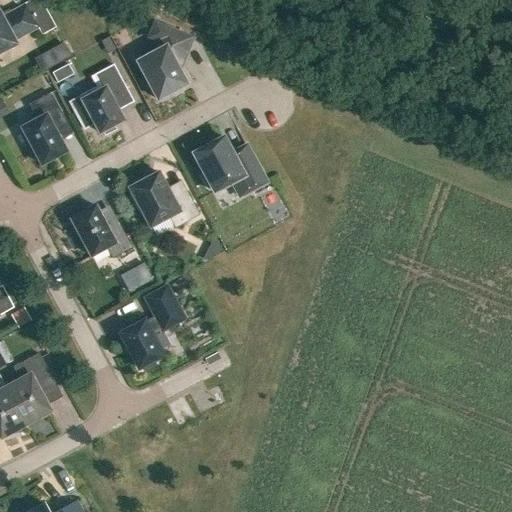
[(0,16),(0,52),(15,44),(13,40),(37,27),(25,6),(1,19),(0,16)]
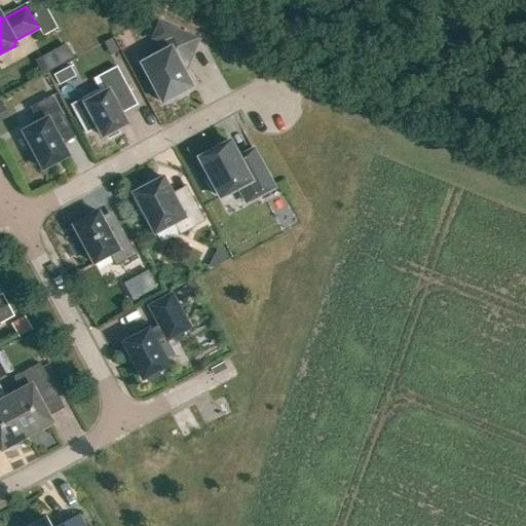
[(197,38),(159,23),(152,39),(160,43),(155,57),(141,64),(162,104),(178,95),(179,97),(195,88),(185,69),(197,38)]
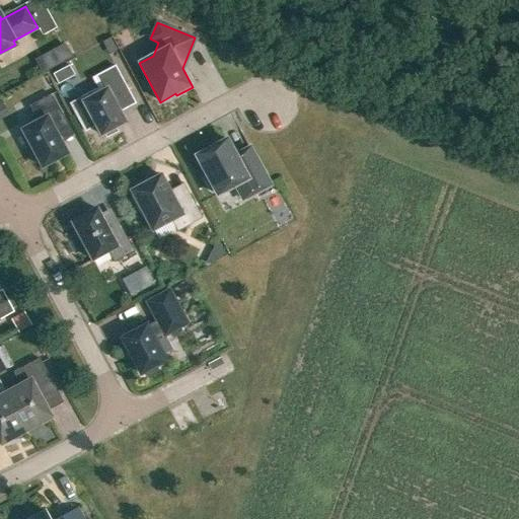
[(87,108),(76,115),(85,132),(96,126),(101,136),(104,134),(106,138),(118,132),(116,128),(126,123),(118,108),(123,106),(125,109),(135,103),(115,66),(96,76),(104,90),(98,93),(83,101),(87,108)]
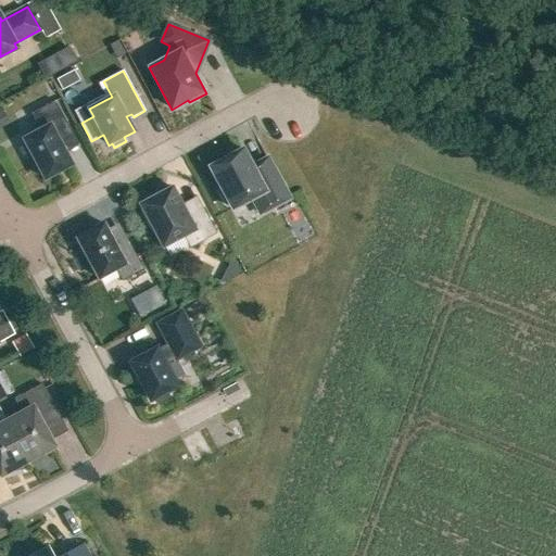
[(39,174),(43,175),(46,179),(72,165),(55,134),(68,127),(55,101),(32,114),(40,130),(24,139),(37,164),(36,167),(39,174)]
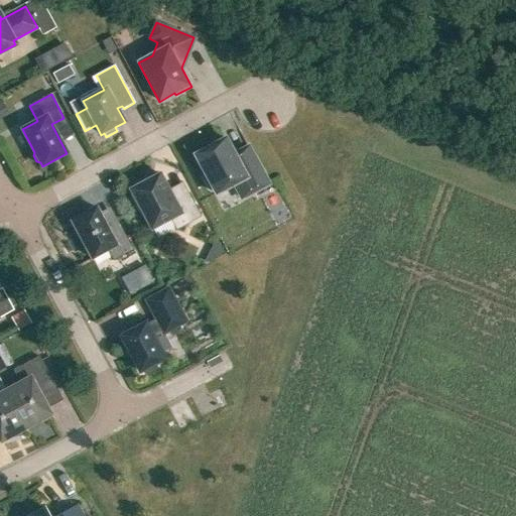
[(196,155),(207,176),(204,178),(210,190),(214,189),(217,195),(234,184),(242,199),(268,184),(249,147),(234,155),(226,139),(196,155)]
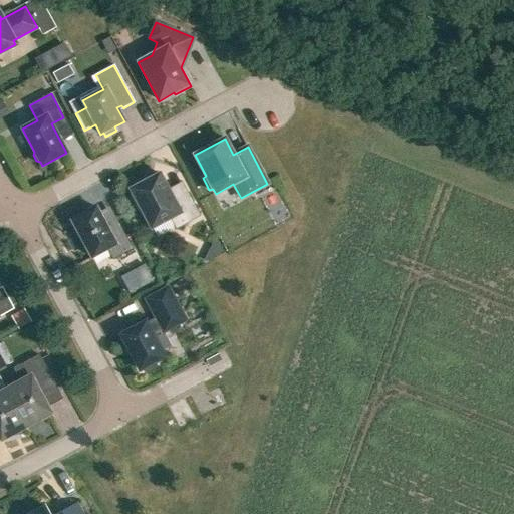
[(159,174),(131,189),(133,194),(129,195),(138,211),(141,209),(151,228),(170,218),(176,229),(200,216),(186,189),(172,196),(159,174)]
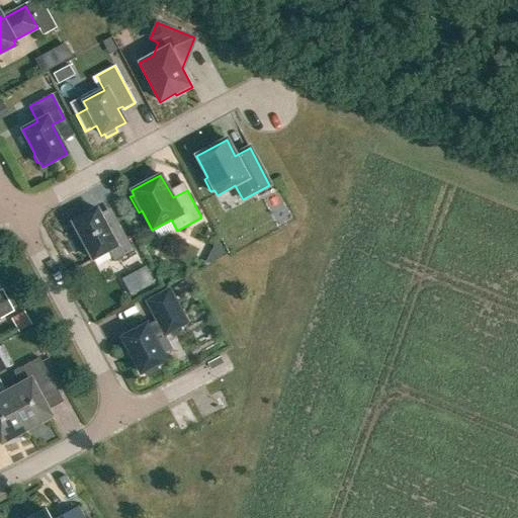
[(74,237),(81,250),(85,248),(92,260),(107,251),(113,262),(134,251),(119,225),(108,230),(97,209),(72,223),(79,234),(74,237)]
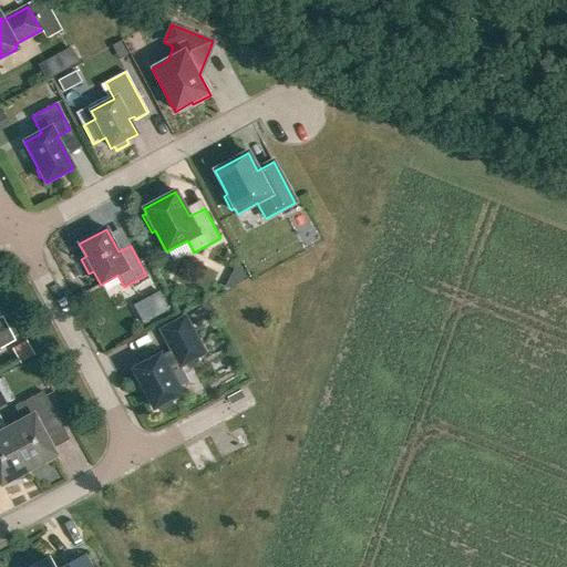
[(0,318),(0,349),(16,341),(2,317),(0,318)]
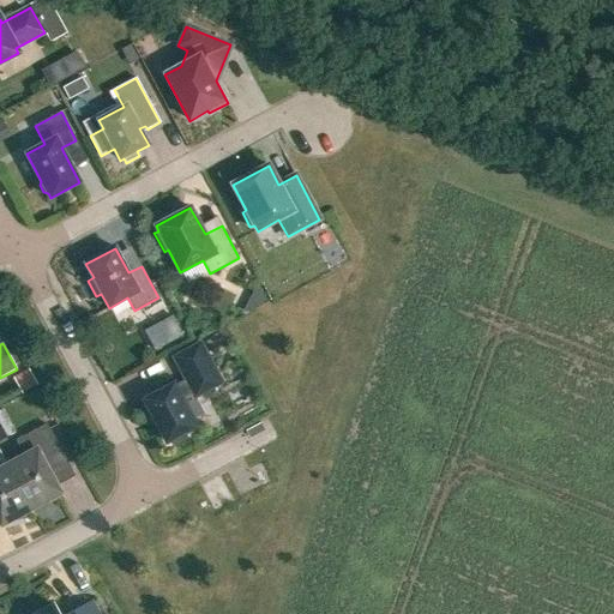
[(186,383),(175,389),(174,385),(144,401),(167,443),(169,441),(172,445),(187,438),(185,433),(197,427),(182,401),(193,395),(194,397),(222,383),(200,343),(174,357),(186,383)]
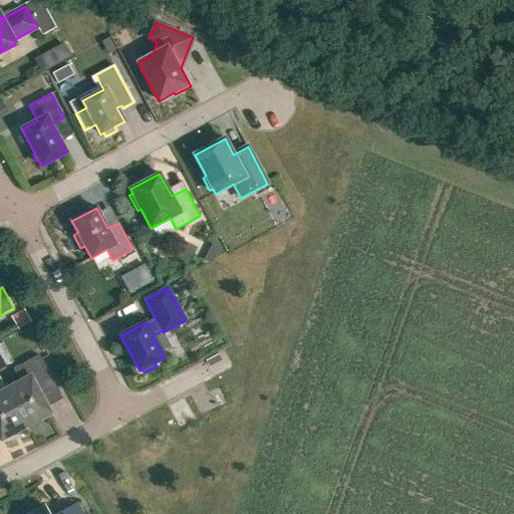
[(8,315),(15,329),(28,322),(21,308),(8,315)]
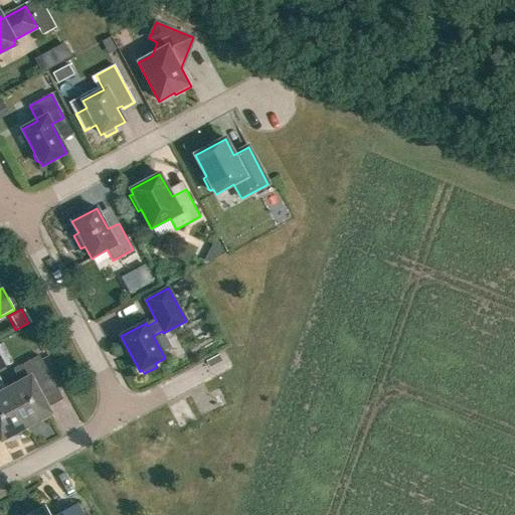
[(6,390),(26,427),(33,423),(36,426),(51,413),(38,391),(53,383),(39,356),(13,370),(20,382),(6,390)]
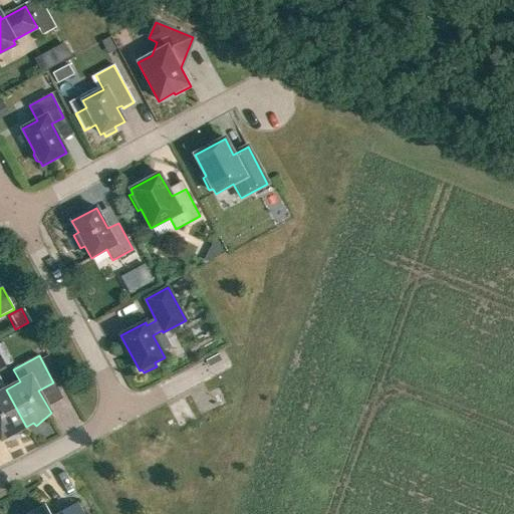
[(0,437),(1,440),(20,435),(19,431),(26,427),(6,390),(0,393),(0,437)]
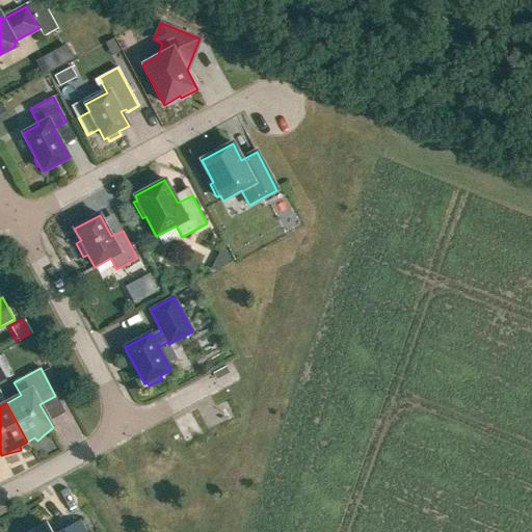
[(59,531),(50,531),(46,524),(29,531),(83,531),(79,522),(59,531)]
